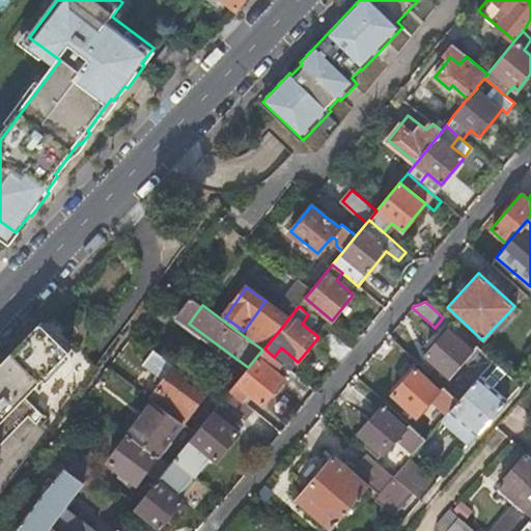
[(70,324),(54,308),(45,318),(0,364),(0,460),(2,458),(0,455),(0,451),(34,417),(42,424),(50,417),(32,399),(81,347),(63,331),(70,324)]
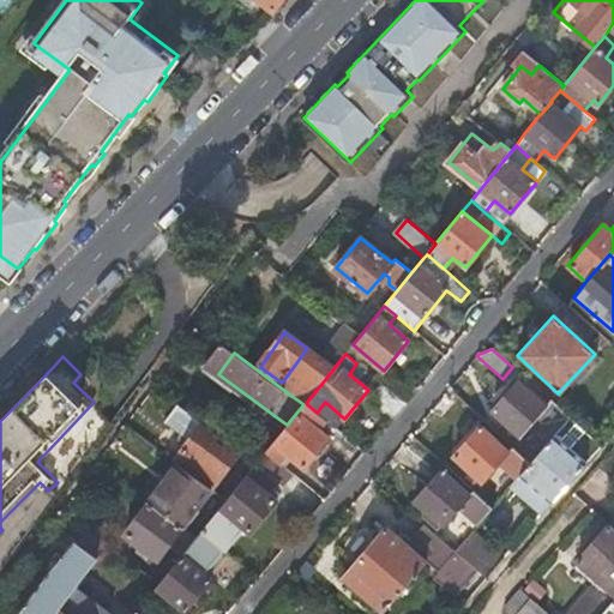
[(309,374),(292,396),(304,404),(306,403),(321,384),(309,374)]
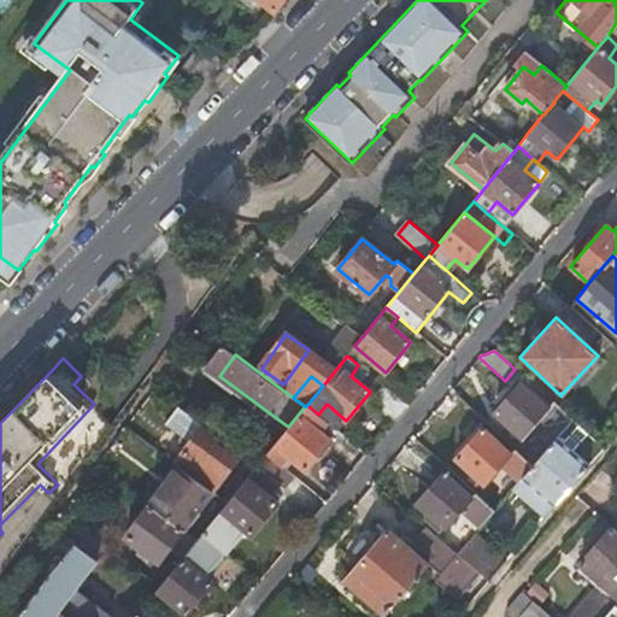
[(563,429),(571,419),(558,407),(553,413),(519,382),(492,413),(519,439),(540,418),(546,423),(551,418),(563,429)]
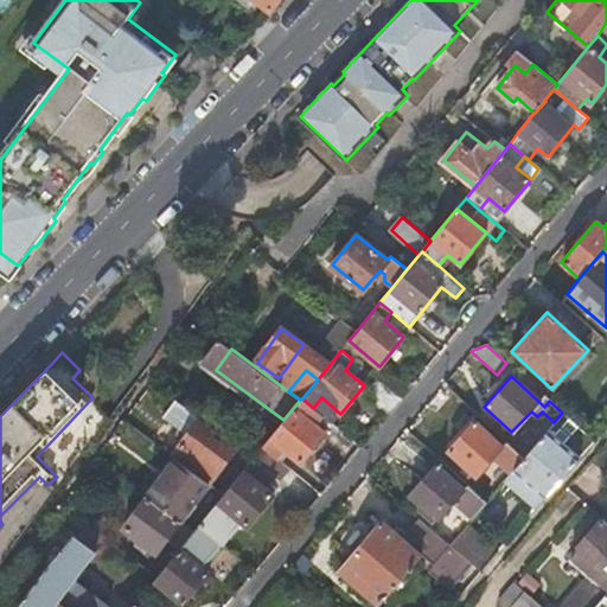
[(300,400),(283,420),(263,445),(278,458),(285,449),(300,462),(325,433),(306,416),(313,408),(302,398),(300,400)]
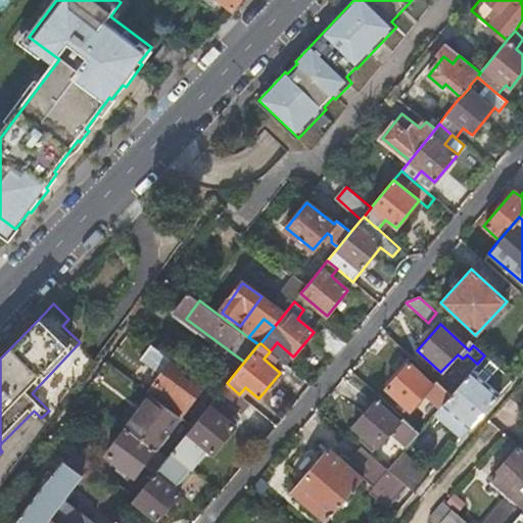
[(204,382),(153,344),(142,360),(143,361),(163,375),(150,394),(151,395),(180,416),(204,382)]
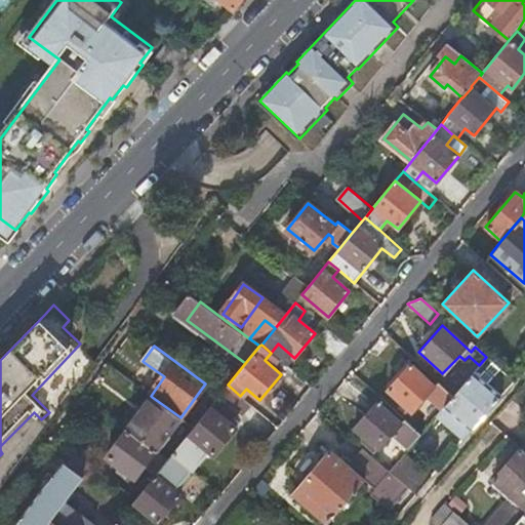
[(453,395),(443,386),(439,390),(409,364),(386,390),(410,413),(427,396),(432,400),(435,397),(445,405),(453,395)]
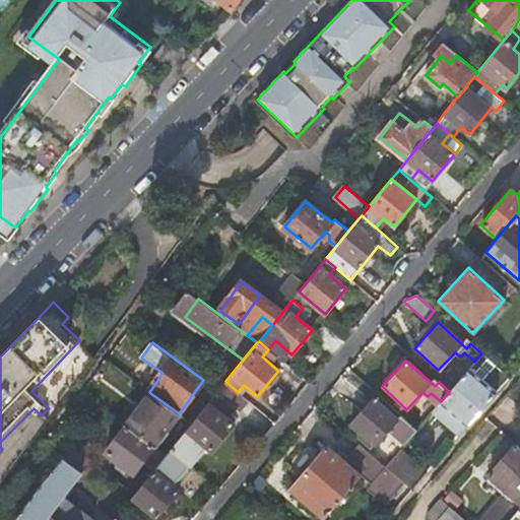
[(457,362),(439,382),(449,391),(467,370),(457,362)]
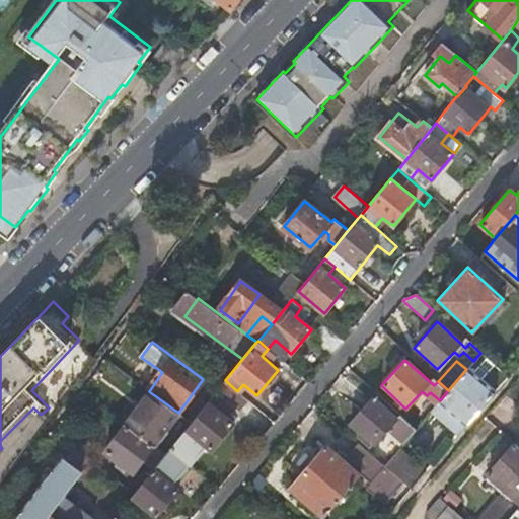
[(448,390),(440,400),(431,410),(457,434),(494,391),(467,368),(466,369),(448,390)]
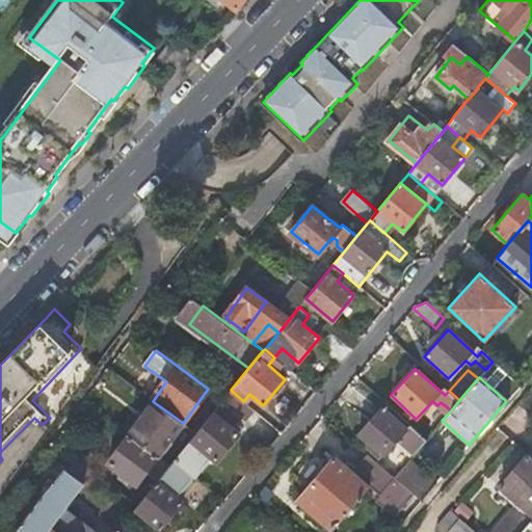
[(184,467),(194,476),(211,456),(216,460),(239,432),(231,425),(241,411),(244,414),(250,406),(243,401),(231,390),(223,400),(196,433),(192,437),(175,459),(184,467)]
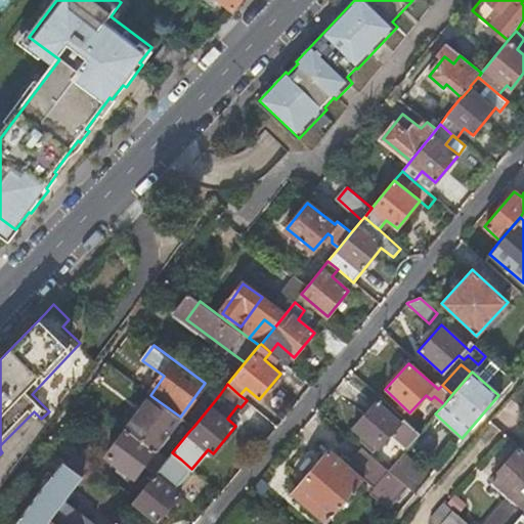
[(159,445),(180,417),(151,396),(131,425),(159,445)]
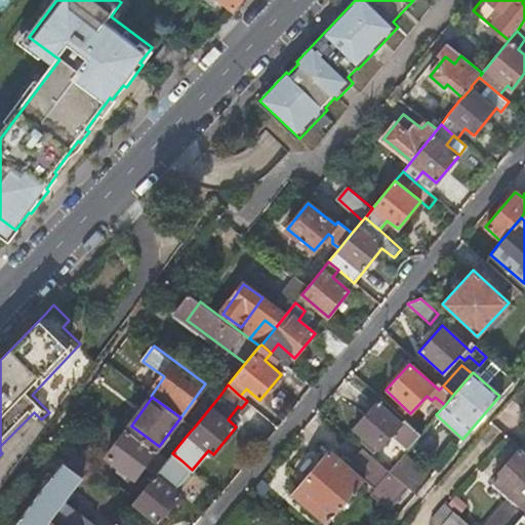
[(403,432),(413,441),(419,433),(409,423),(408,423),(406,428),(376,401),(353,428),(377,449),(394,432),(399,436),(403,432)]
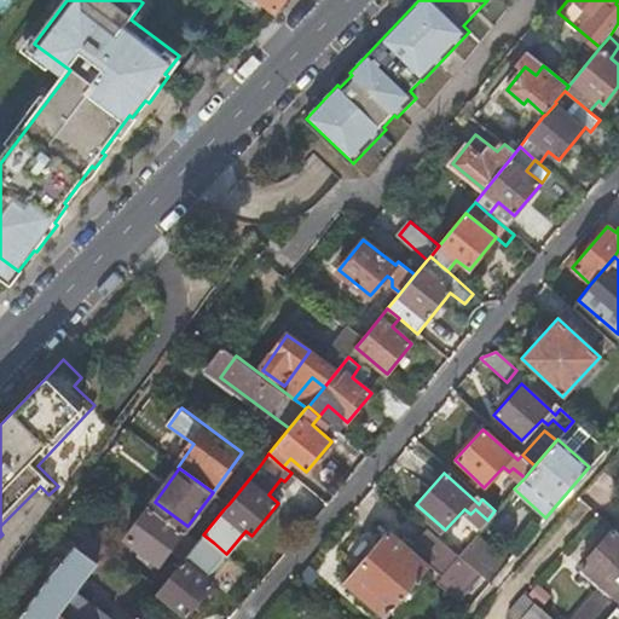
[(160,562),(184,530),(151,505),(127,538),(160,562)]
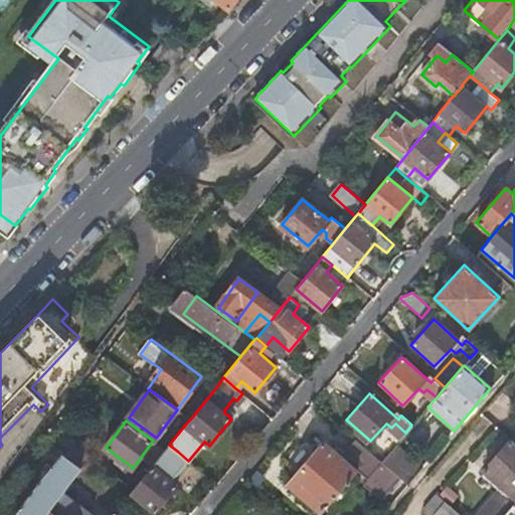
[(514,444),(510,440),(484,470),(501,485),(475,514),(503,514),(514,504),(514,502),(514,444)]
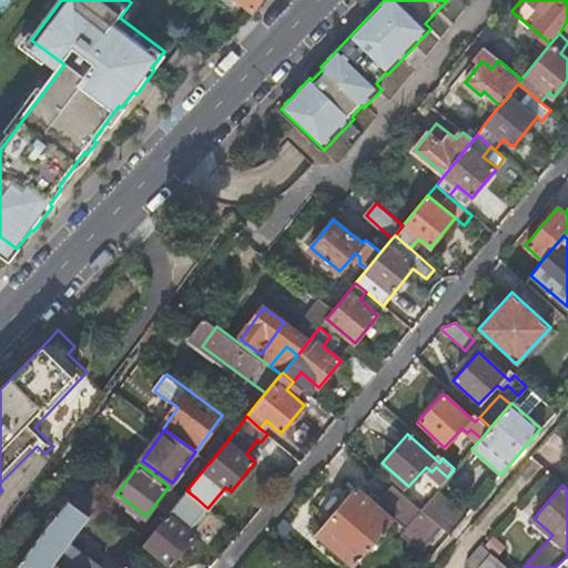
[(356,488),(317,534),(354,565),(393,518),(356,488)]
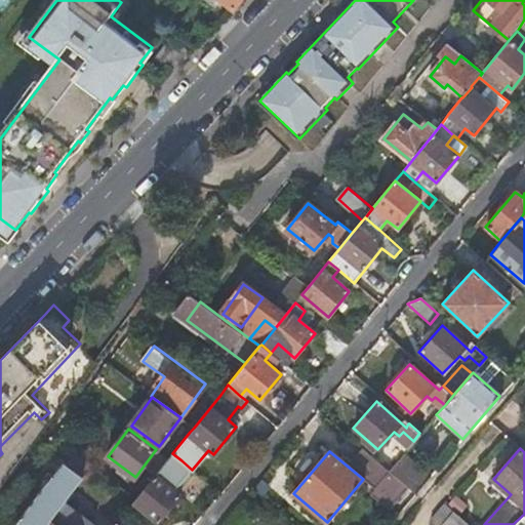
[(172,472),(182,460),(172,453),(168,458),(136,497),(133,501),(159,522),(182,494),(166,481),(172,472)]
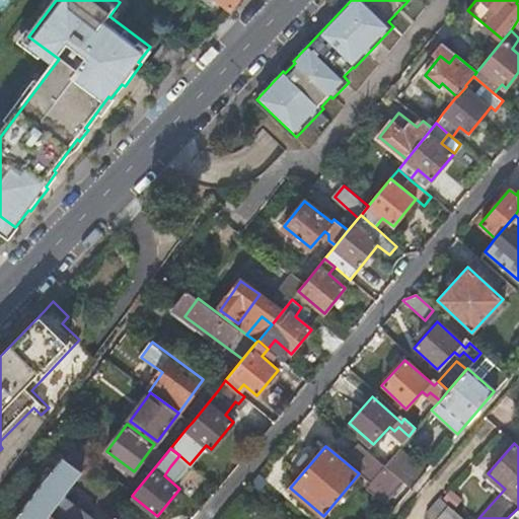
[(403,484),(410,489),(425,471),(398,448),(383,464),(403,484)]
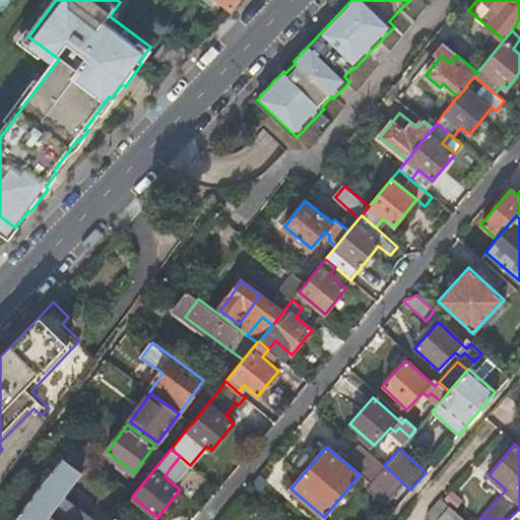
[(397,493),(404,484),(384,465),(372,456),(365,464),(397,493)]
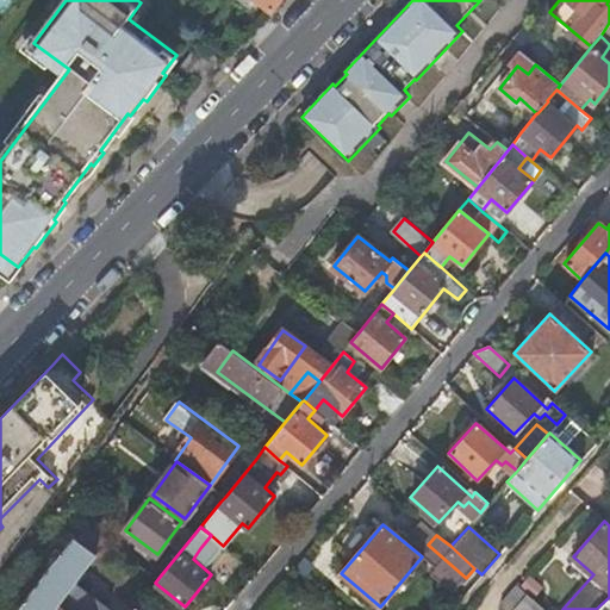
[(55,609),(57,608),(97,555),(73,537),(18,609),(55,609)]
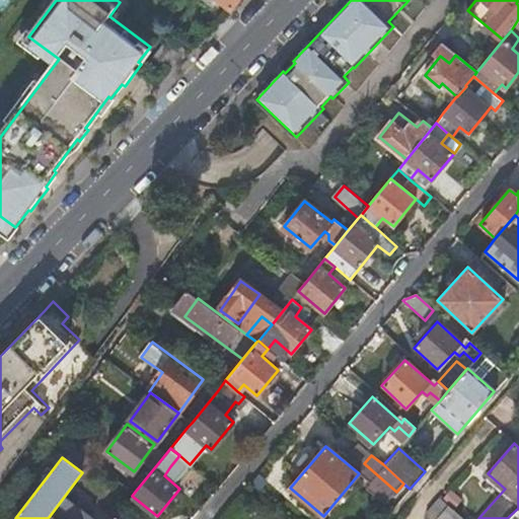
[(465,473),(455,497),(468,503),(478,479),(465,473)]
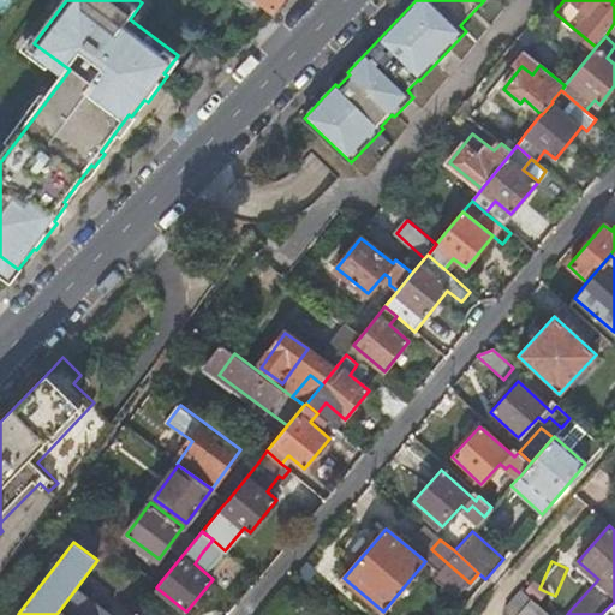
[(550,614),(521,589),(506,607),(509,614),(550,614)]
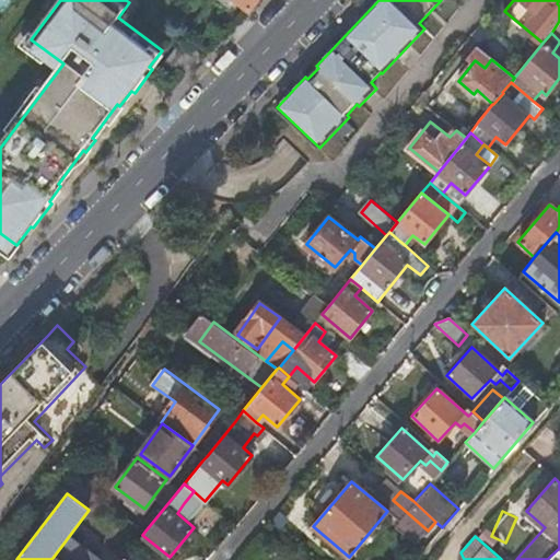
[(559,559),(559,548),(547,559),(559,559)]
